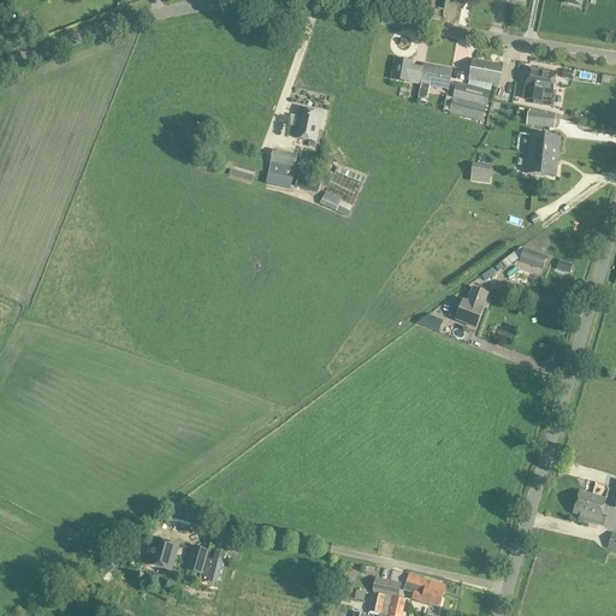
[(372,29),(371,39),(383,40),(384,30),(372,29)]
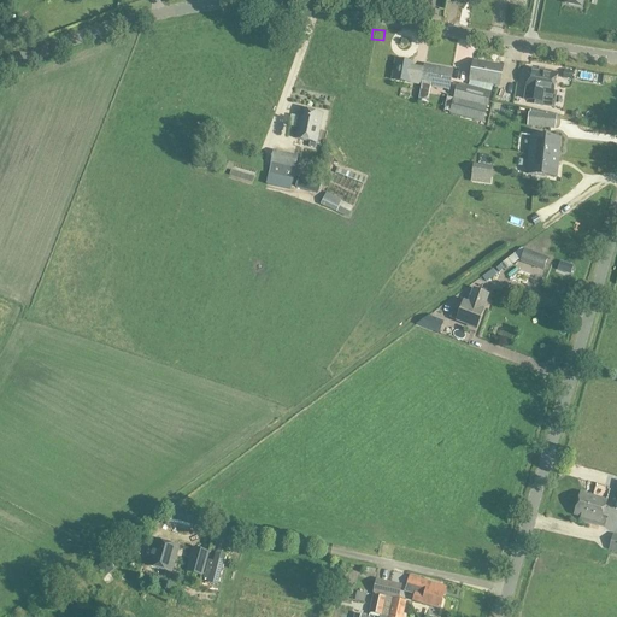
[(395,59),(392,80),(450,90),(453,70),(424,65),(423,71),(421,70),(421,69),(411,68),(412,63),(395,59)]
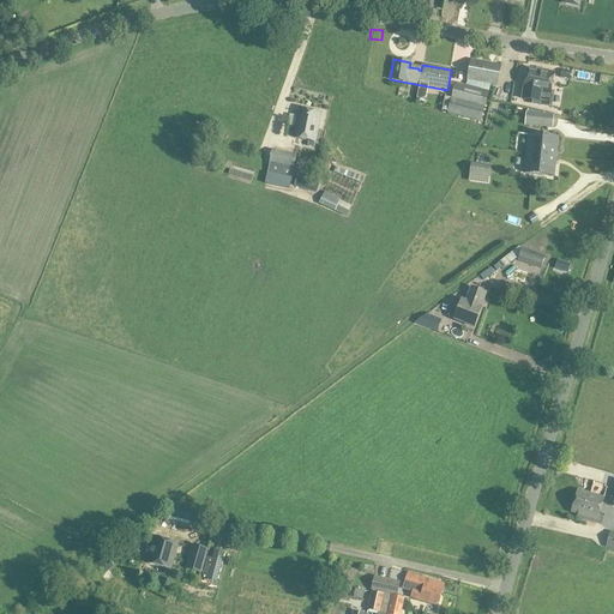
[(497,85),(500,66),(469,60),(465,80),(497,85)]
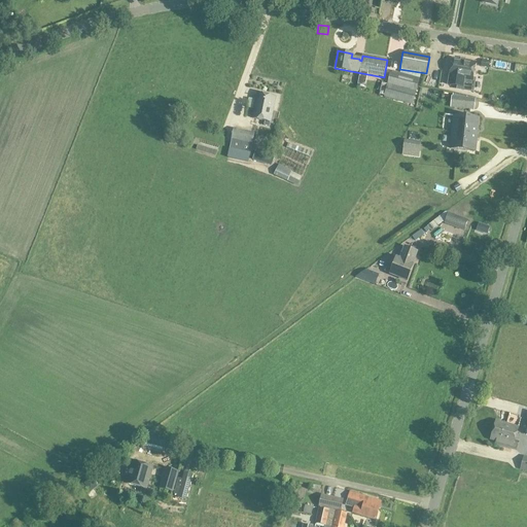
[(476,63),(454,60),(451,77),(473,81),(476,63)]
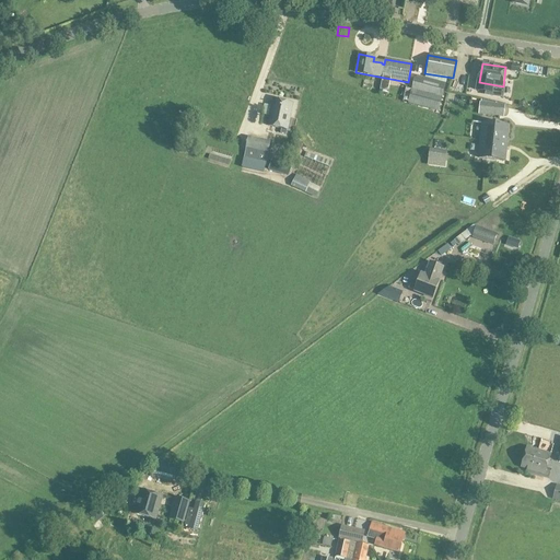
[(510,71),(520,72),(526,73),(527,66),(521,66),(521,65),(511,63),(510,71)]
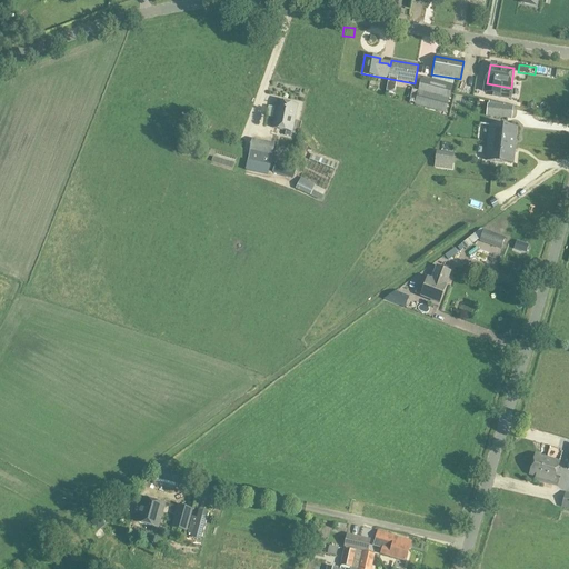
[(452,86),(420,77),(417,90),(449,99),(452,86)]
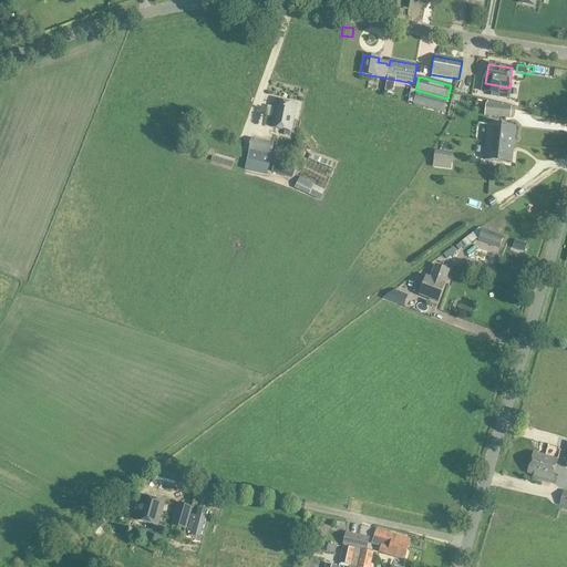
[(411,103),(443,112),(447,99),(415,90),(411,103)]
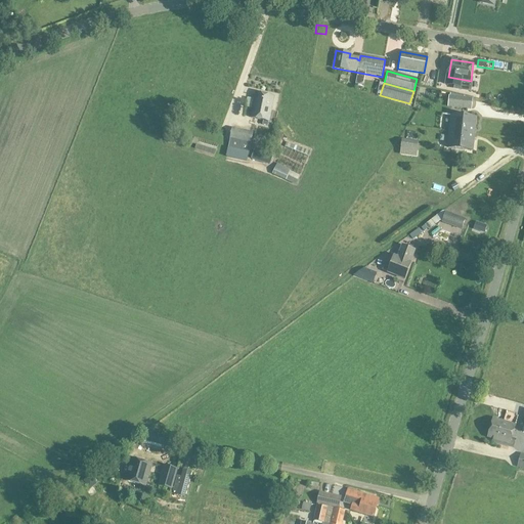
[(251,120),(265,122),(264,126),(269,127),(270,123),(275,98),(256,94),(251,120)]
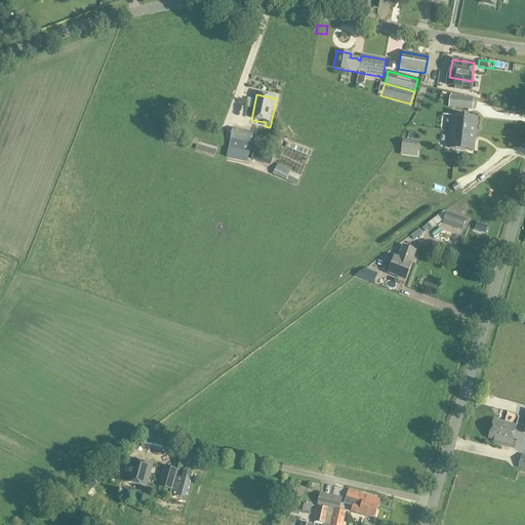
[(458,109),(474,111),(475,99),(459,97),(458,109)]
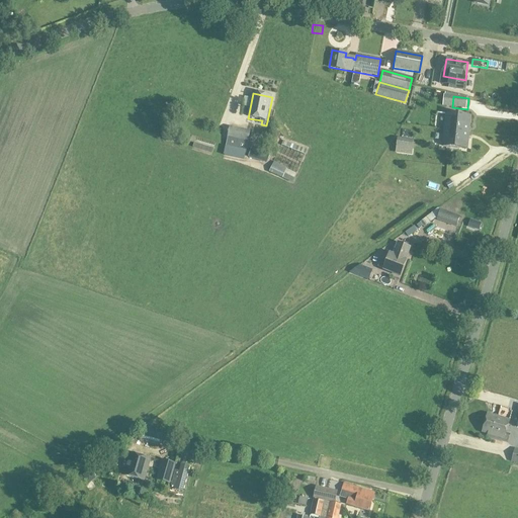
[(500,120),(513,123),(515,114),(502,111),(500,120)]
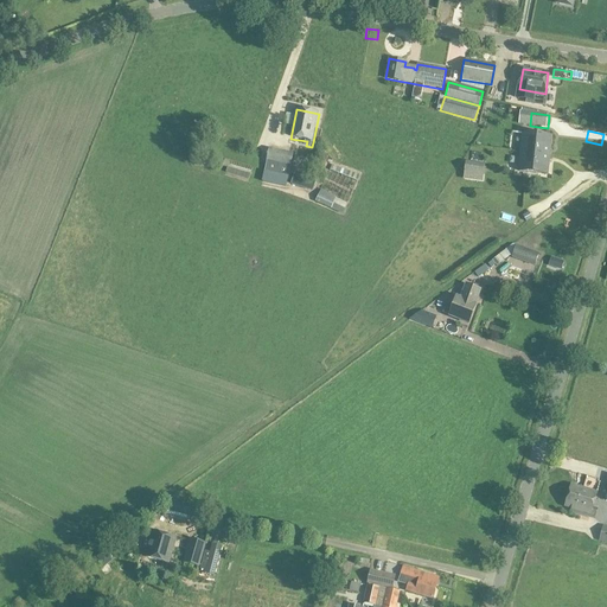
[(523,134),(521,153),(549,155),(551,136),(523,134)]
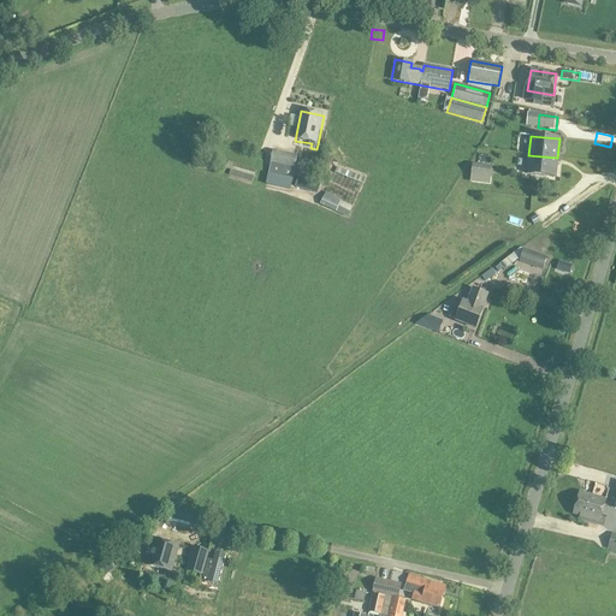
[(321,183),(301,176),(301,172),(295,171),(297,158),(272,152),(270,164),(267,175),(291,179),(291,176),(297,177),(295,188),(317,195),(318,189),(319,189),(321,183)]
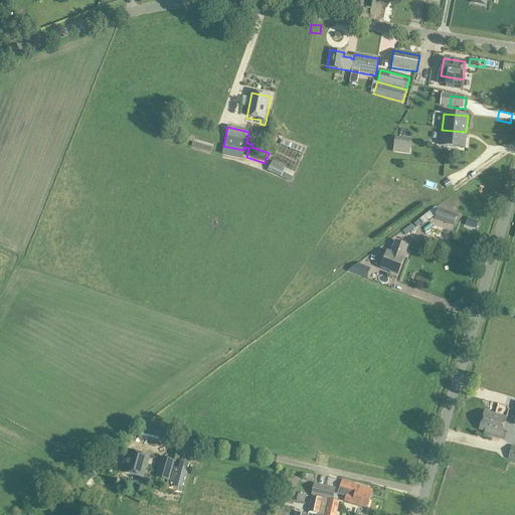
[(442,130),(440,145),(464,148),(466,132),(442,130)]
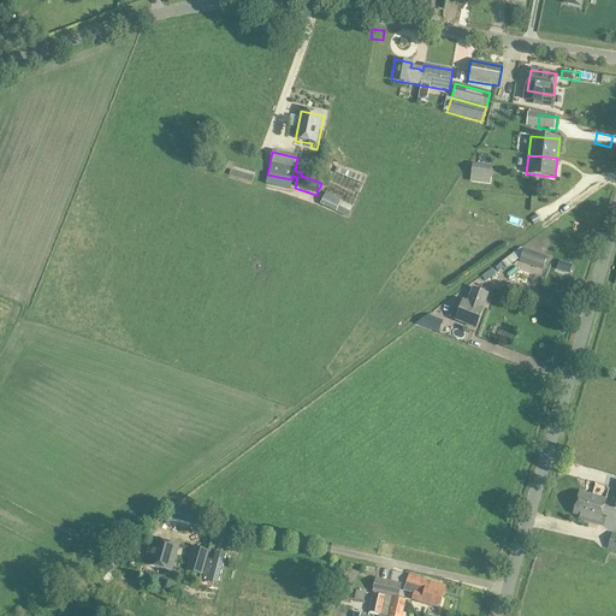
[(356,182),(360,170),(332,161),(331,166),(341,169),(338,177),(356,182)]
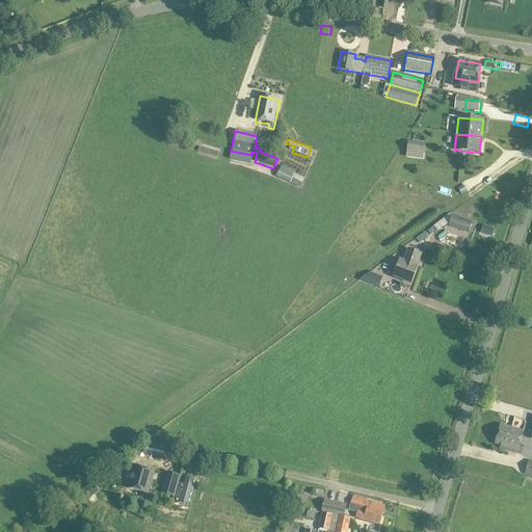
[(423,153),(424,144),(407,142),(405,151),(423,153)]
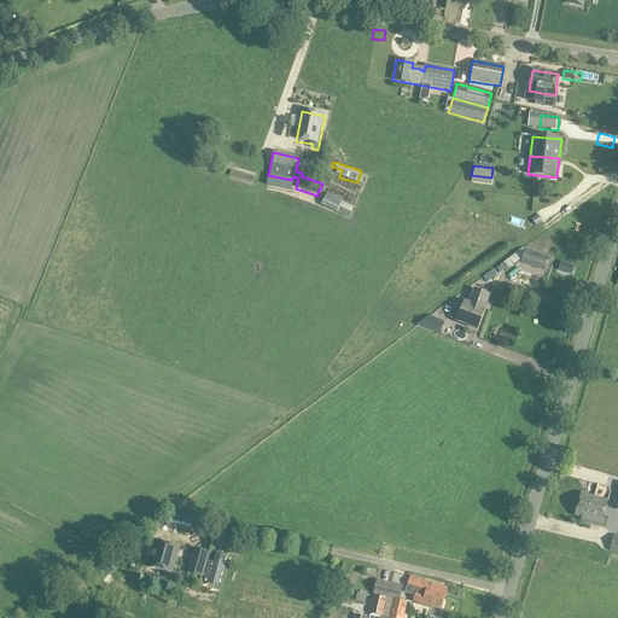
[(342,202),(326,193),(321,205),(337,213),(342,202)]
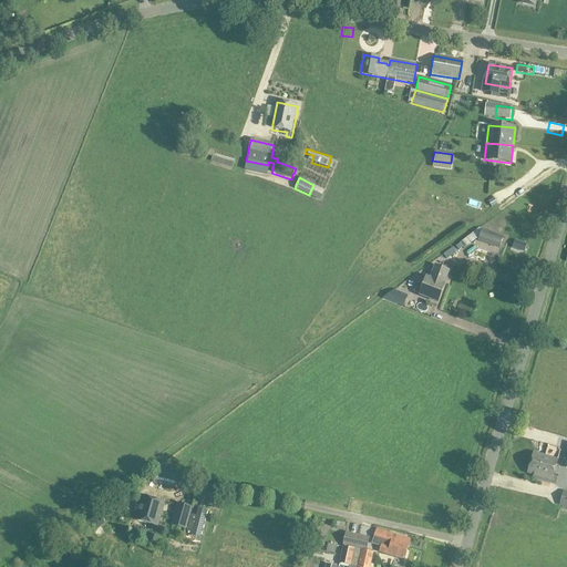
[(503,237),(482,229),(478,228),(472,234),(475,239),(478,240),(478,241),(500,249),(503,237)]
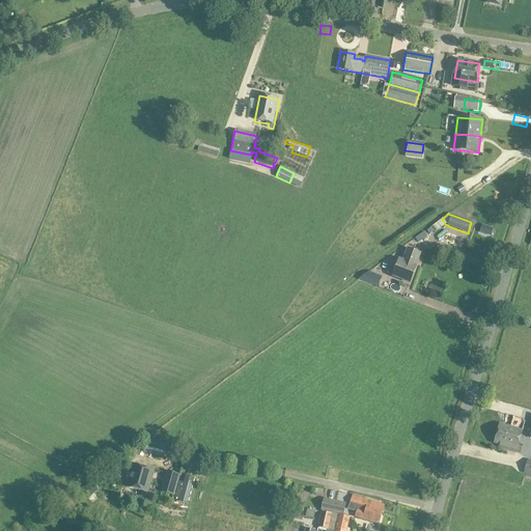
[(400,259),(397,268),(390,264),(387,273),(394,275),(393,278),(410,284),(417,267),(416,266),(420,254),(407,249),(404,255),(402,254),(400,259)]
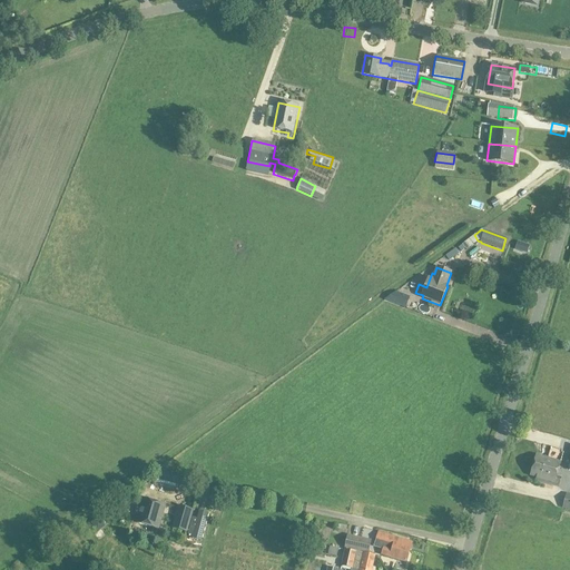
[(410,297),(399,293),(394,304),(405,308),(410,297)]
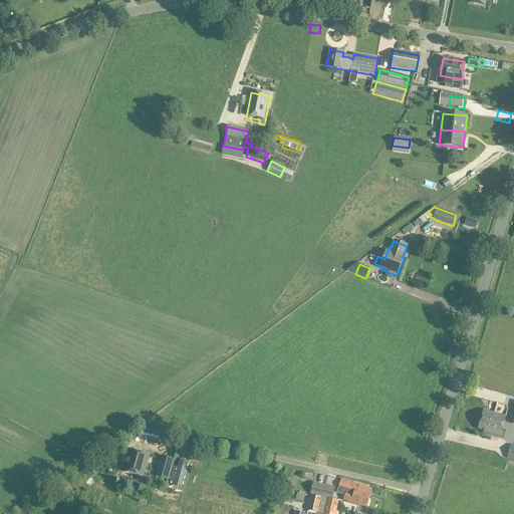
[(464,279),(460,290),(468,293),(472,282),(464,279)]
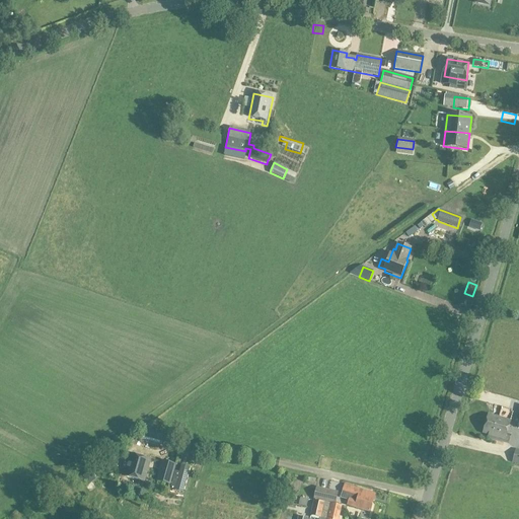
[(489,434),(488,437),(487,439),(508,445),(511,436),(507,435),(511,422),(489,415),(484,433),(489,434)]
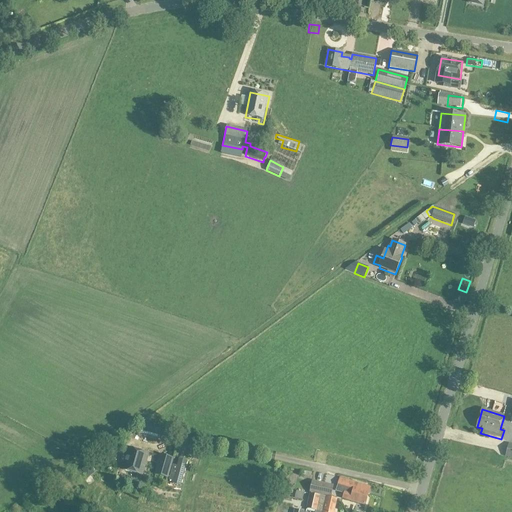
[(137,436),(157,441),(160,430),(152,428),(151,429),(140,426),(137,436)]
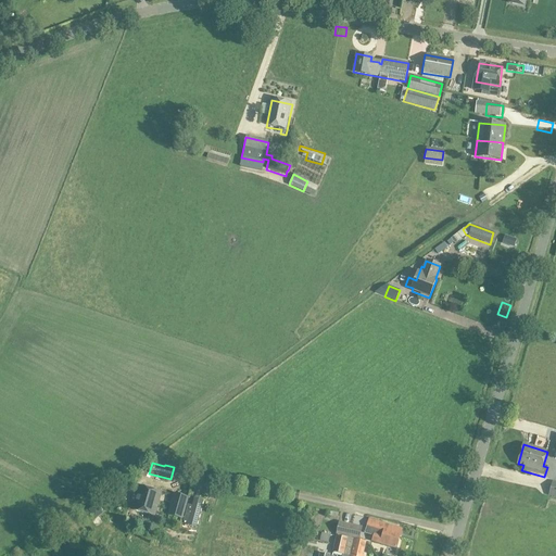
[(153,517),(161,493),(140,488),(133,510),(153,517)]
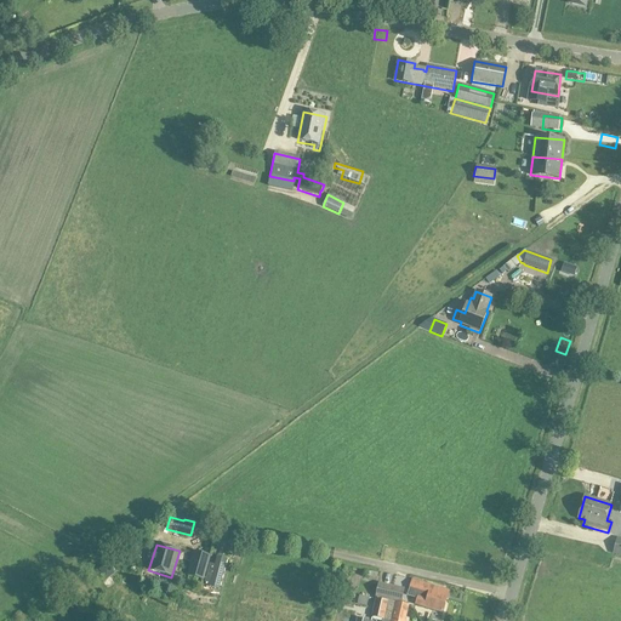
[(204,581),(211,556),(195,552),(188,576),(204,581)]
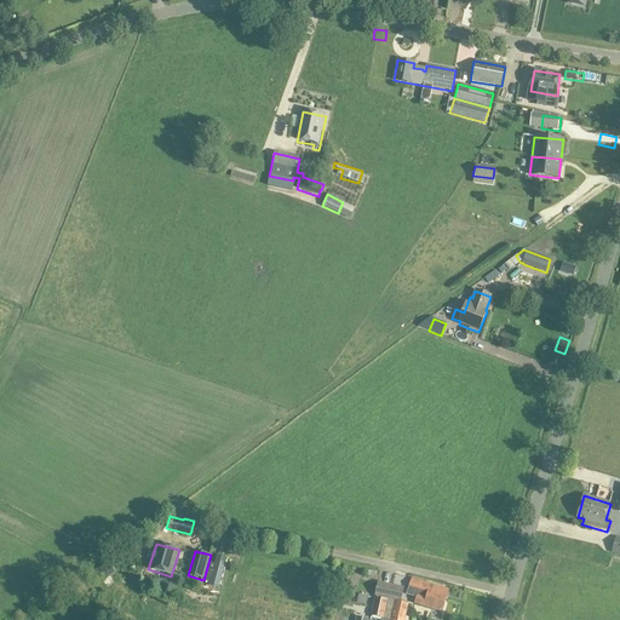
[(219,590),(227,560),(217,557),(214,566),(208,563),(205,583),(210,584),(208,586),(219,590)]
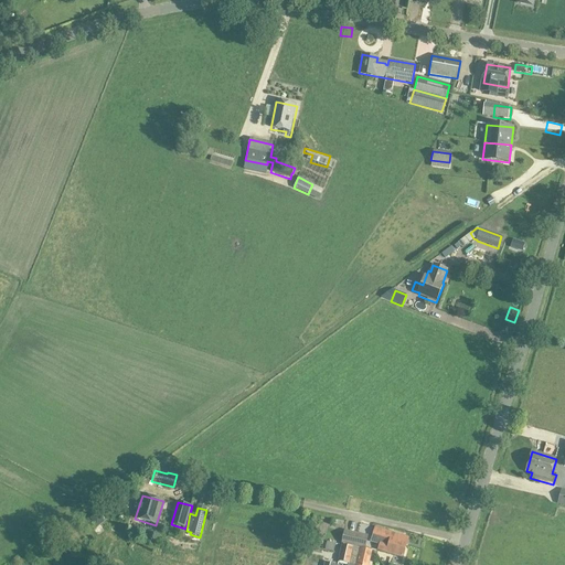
[(372,540),(381,543),(377,551),(403,558),(408,540),(401,537),(402,536),(375,528),(372,540)]
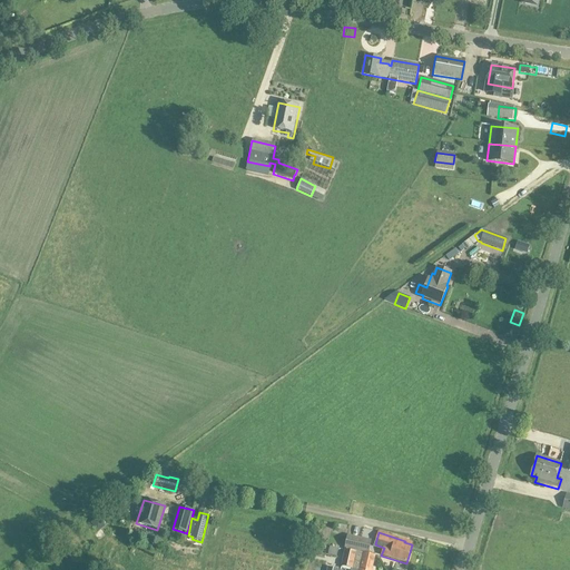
[(344,550),(369,553),(371,540),(347,536),(344,550)]
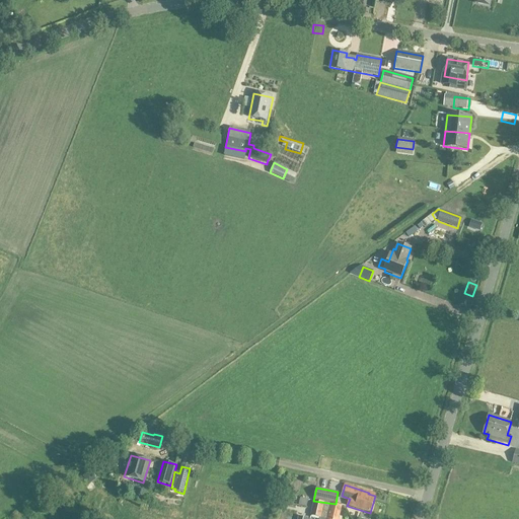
[(297,492),(295,500),(306,503),(308,495),(297,492)]
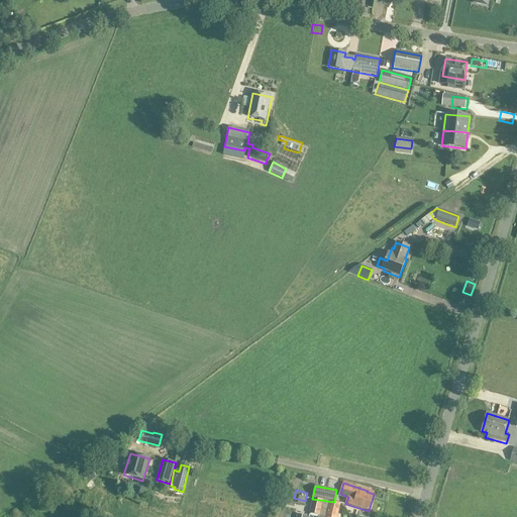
[(336,516),(339,503),(334,502),(312,499),(309,515),(319,516),(336,516)]
